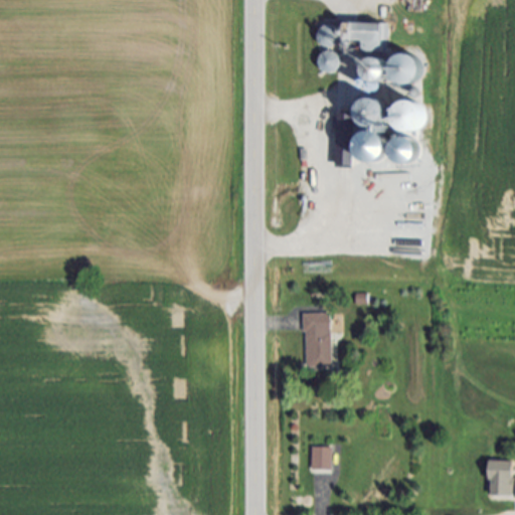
[(365,50),(365,41),(343,41),(343,22),(388,22),(388,50),(365,50)]
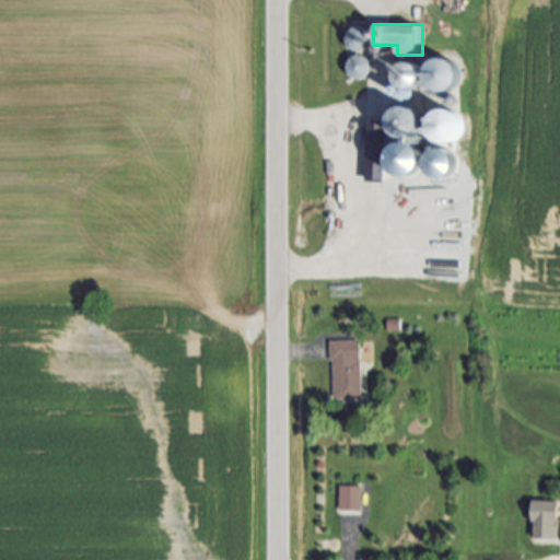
[(351,28),(352,27),(354,27),(357,27),(358,28),(360,28),(361,30),(362,31),(363,33),(364,34),(364,36),(364,37),(364,39),(363,41),(362,43),(361,44),(360,45),(359,46),(357,46),(356,46),(353,46),(352,46),(350,45),(349,44),(348,43),(347,42),(346,41),(346,38),(346,36),(346,35),(346,33),(347,32),(348,31),(349,30),(351,28)]
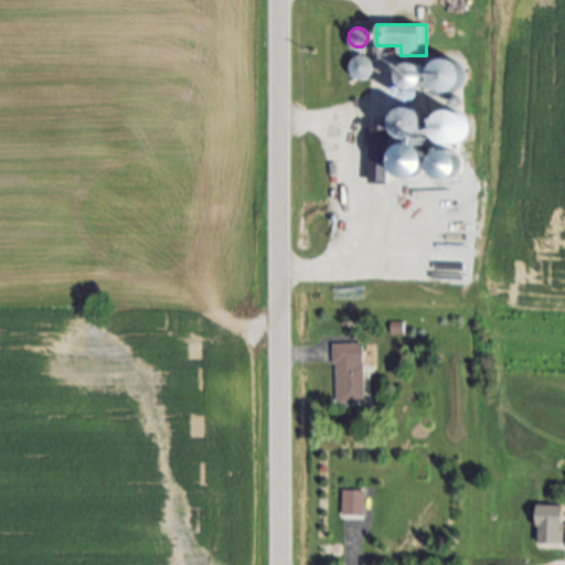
[(358,55),(360,55),(361,54),(363,54),(364,55),(366,55),(368,56),(370,56),(371,57),(372,59),(373,61),(374,62),(374,64),(375,65),(375,67),(375,68),(374,71),(374,72),(373,74),(372,75),(371,76),(370,77),(369,78),(368,80),(365,80),(364,81),(362,81),(360,81),(359,80),(356,80),(355,78),(354,77),(353,76),(352,75),(351,74),(350,72),(350,71),(349,68),(349,67),(349,65),(350,64),(350,62),(351,61),(352,59),(353,57),(354,56),(356,56),(358,55)]
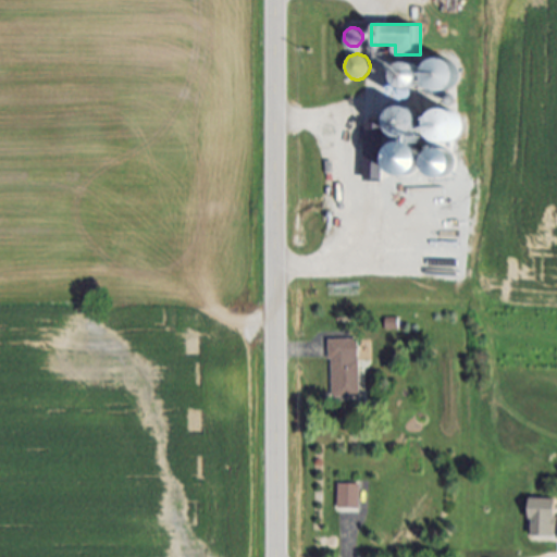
[(440,53),(442,53),(444,53),(446,54),(448,56),(450,57),(453,58),(455,59),(456,61),(457,63),(458,65),(459,67),(459,70),(459,72),(459,74),(458,76),(458,78),(457,81),(455,83),(454,84),(452,86),(449,87),(447,88),(445,88),(443,88),(441,88),(438,88),(436,87),(434,87),(432,86),(430,84),(429,83),(426,81),(425,78),(425,76),(424,74),(424,72),(424,70),(424,66),(425,64),(426,62),(428,61),(430,59),(431,58),(433,56),(435,54),(437,54),(440,53)]
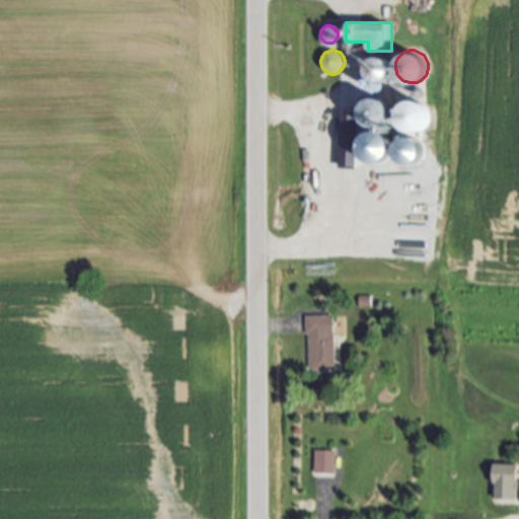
[(375,53),(377,53),(379,53),(381,54),(383,55),(385,56),(386,58),(387,60),(389,61),(389,63),(390,65),(390,67),(390,70),(390,72),(390,74),(389,76),(388,78),(387,79),(385,81),(383,82),(382,83),(380,84),(378,85),(376,85),(374,85),(371,85),(369,84),(367,83),(366,82),(364,81),(362,80),(361,78),(360,76),(359,74),(359,72),(358,70),(358,68),(358,66),(359,64),(360,62),(361,60),(362,58),(363,57),(365,56),(367,55),(369,54),(371,53),(373,53),(375,53)]
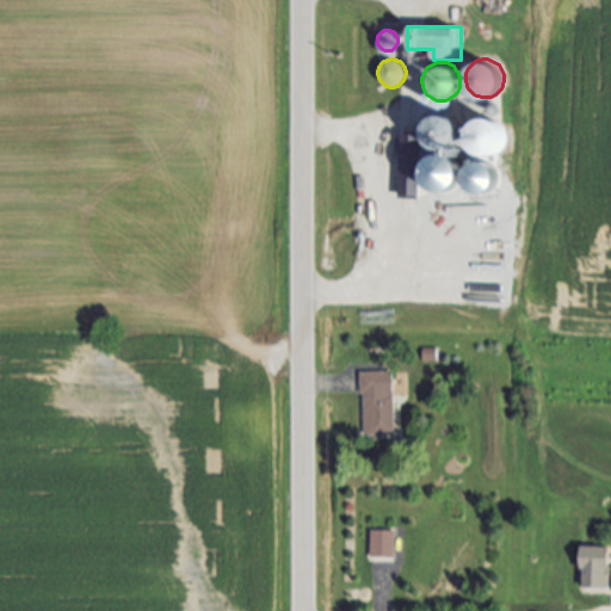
[(443,119),(445,118),(449,119),(451,121),(455,122),(457,124),(460,127),(461,129),(462,133),(462,135),(462,139),(461,141),(460,144),(457,147),(455,149),(452,150),(449,152),(446,152),(443,152),(439,152),(437,150),(434,148),(432,146),(431,143),(430,140),(429,137),(429,134),(429,131),(430,128),(432,125),(434,123),(437,121),(439,119),(443,119)]
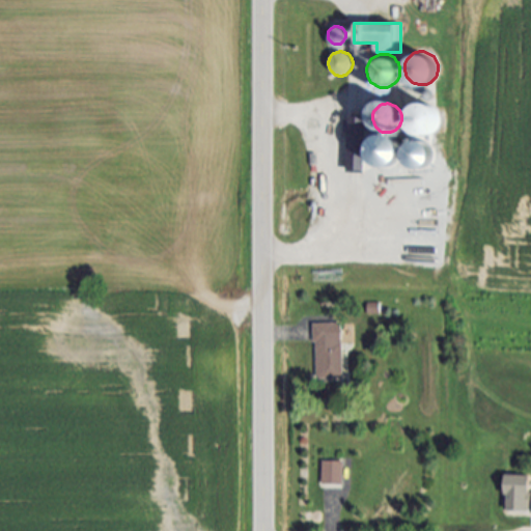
[(417,111),(420,110),(422,109),(425,109),(428,109),(430,110),(432,111),(436,113),(438,114),(439,117),(440,119),(441,122),(441,124),(441,128),(440,131),(439,133),(437,135),(435,137),(432,139),(430,140),(427,140),(424,140),(422,140),(419,139),(417,138),(415,137),(413,135),(411,133),(410,130),(409,128),(409,124),(410,121),(410,119),(411,116),(413,114),(415,112),(417,111)]
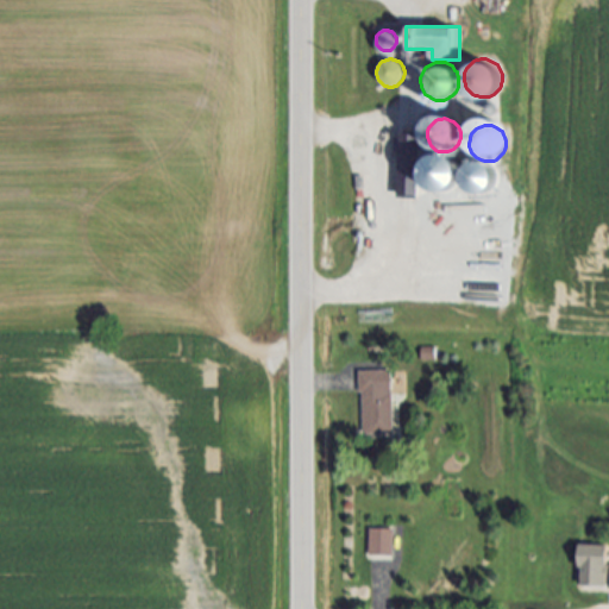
[(394,435),(363,435),(363,371),(394,371),(394,435)]
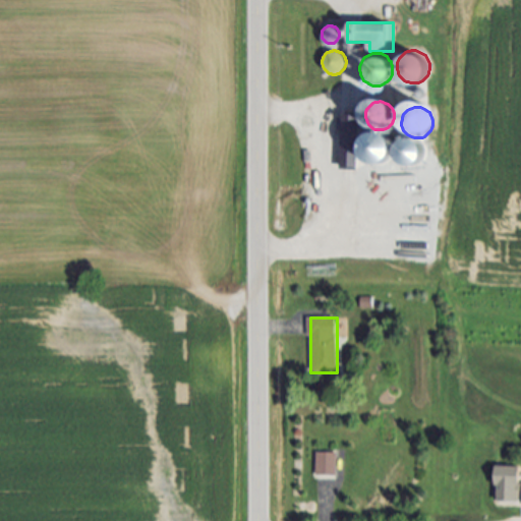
[(335,453),(336,479),(315,479),(314,454),(335,453)]
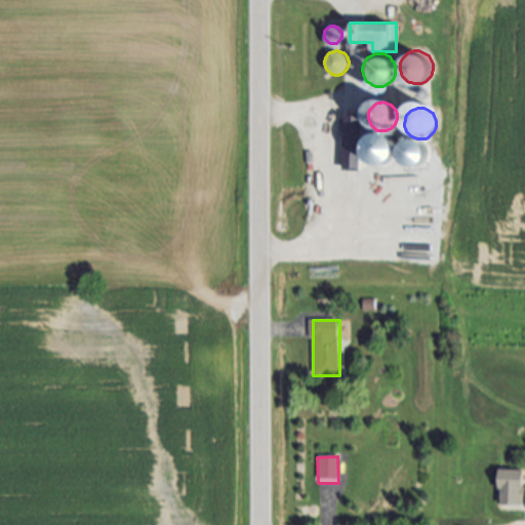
[(502,472),(524,472),(524,509),(502,509),(502,472)]
